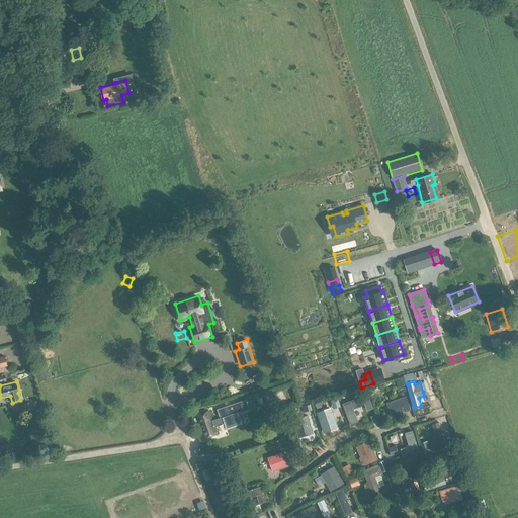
[(404,384),(397,387),(399,394),(407,392),(404,384)]
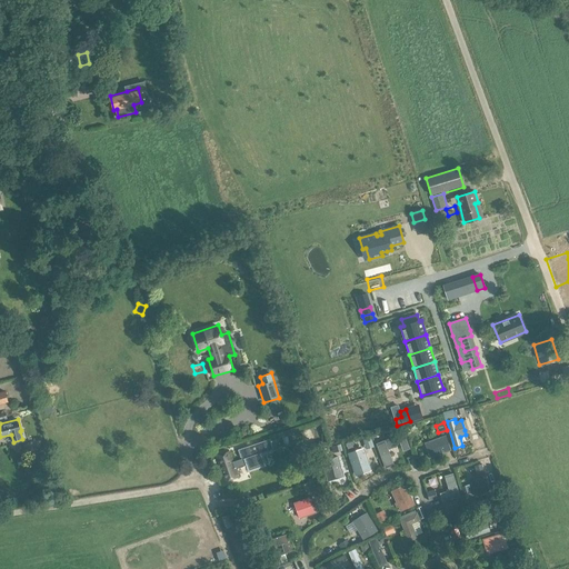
[(405,433),(398,436),(400,442),(407,440),(405,433)]
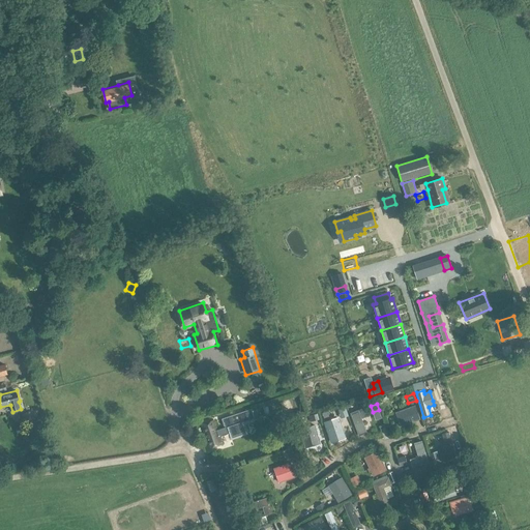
[(415,405),(396,411),(401,425),(419,419),(415,405)]
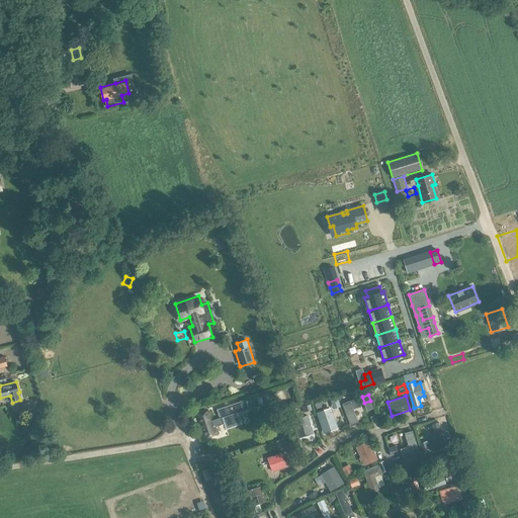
[(342,404),(351,425),(358,423),(353,409),(360,406),(357,398),(342,404)]
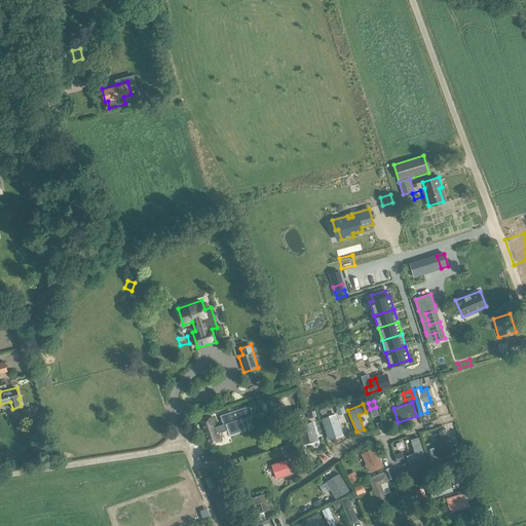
[(177,405),(172,410),(180,418),(185,414),(177,405)]
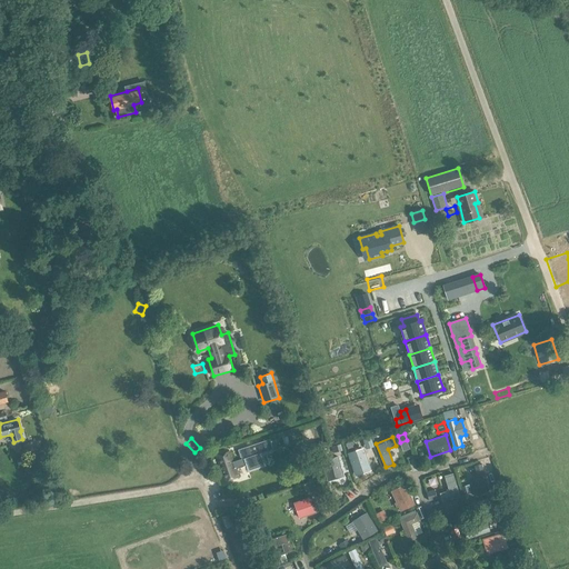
[(371,438),(363,440),(366,450),(375,447),(371,438)]
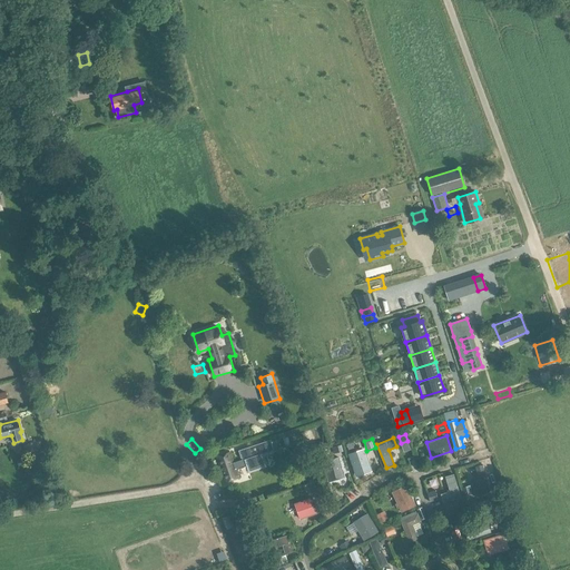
[(231,452),(216,457),(225,482),(239,477),(236,468),(247,463),(249,471),(265,465),(262,454),(274,450),(271,441),(262,444),(239,451),(242,457),(243,457),(244,460),(234,463),(231,452)]
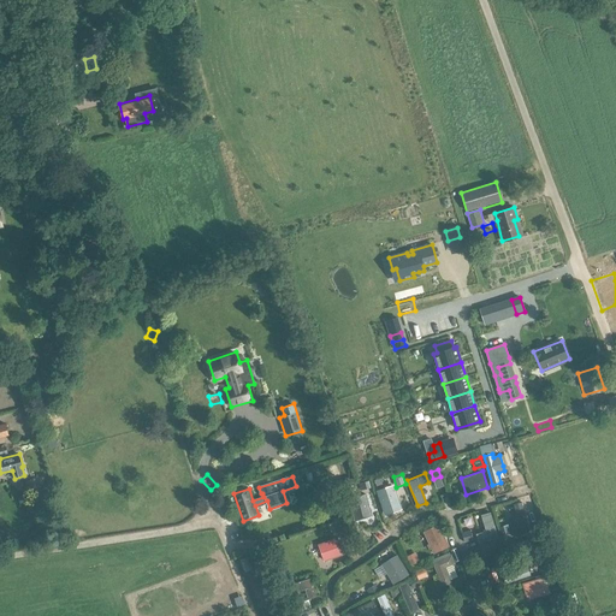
[(361,491),(371,489),(369,481),(359,484),(361,491)]
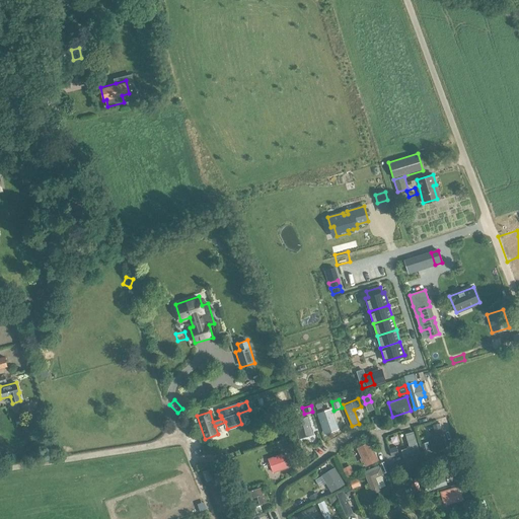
[(330,409),(318,413),(324,433),(338,428),(330,409)]
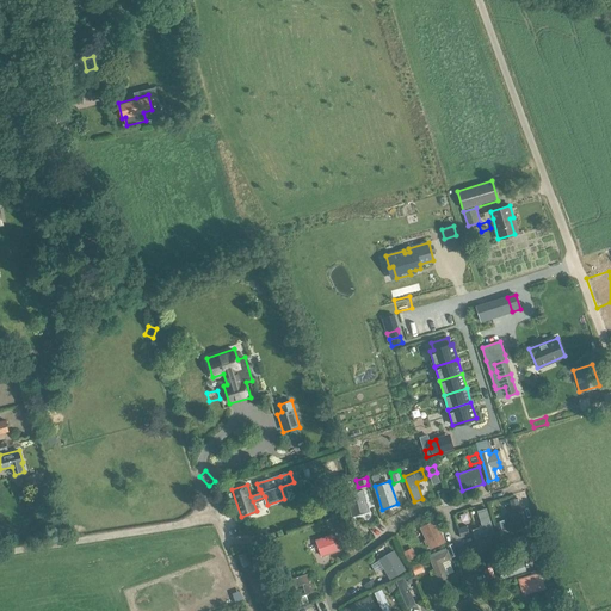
[(424,486),(429,498),(440,493),(436,481),(424,486)]
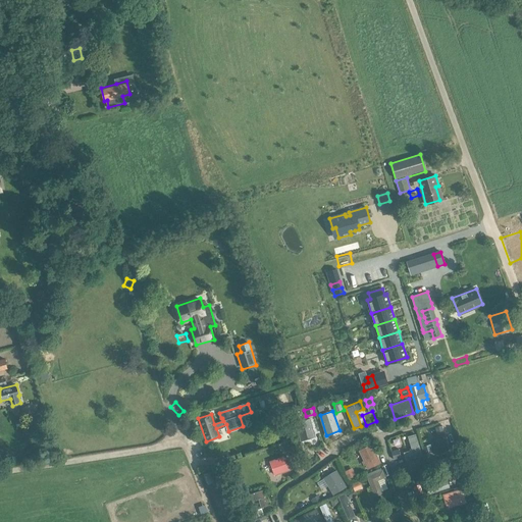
[(297,422),(302,440),(315,437),(310,418),(297,422)]
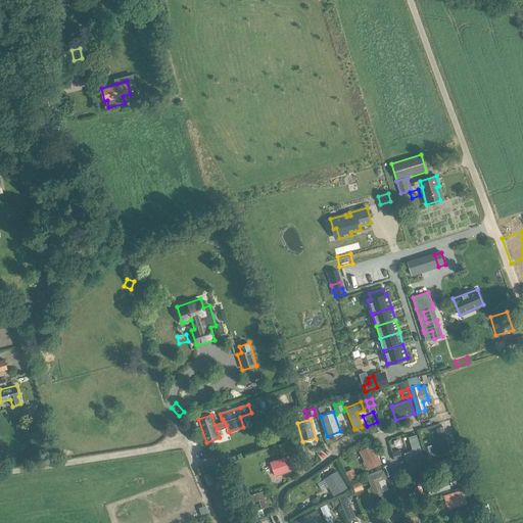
[(439,437),(432,439),(435,450),(449,446),(442,427),(436,429),(439,437)]
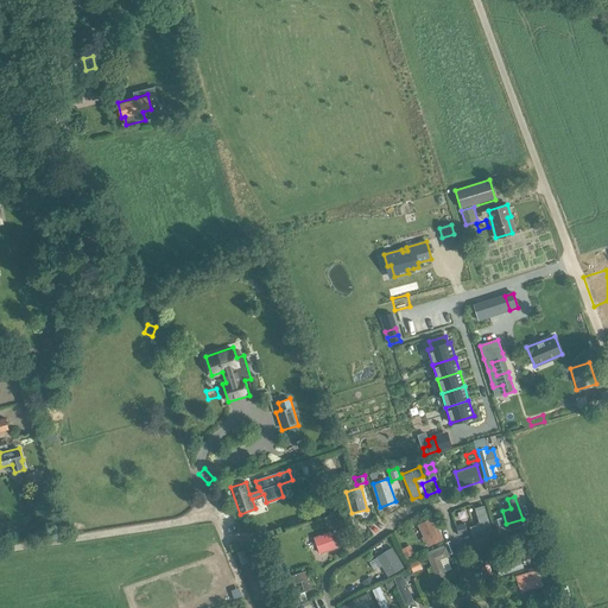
[(480,525),(470,527),(473,536),(492,531),(483,506),(475,508),(480,525)]
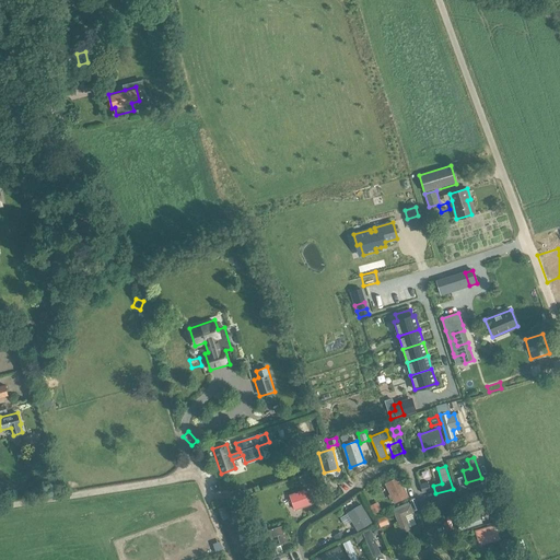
[(314,474),(306,476),(311,490),(318,487),(314,474)]
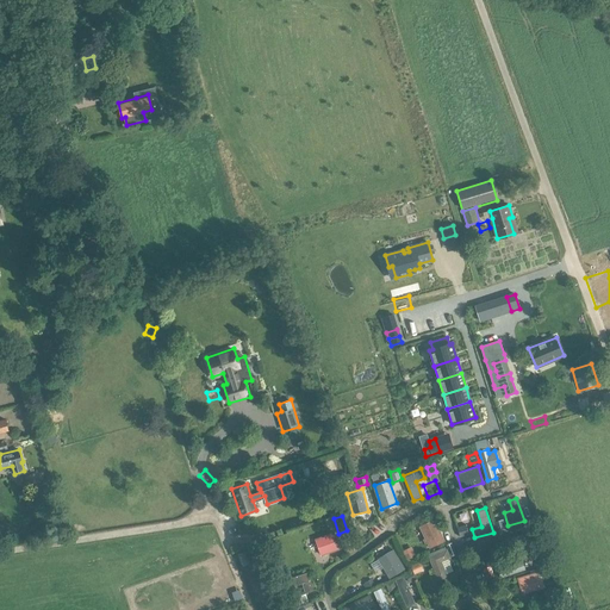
[(505,518),(493,522),(497,530),(508,527),(505,518)]
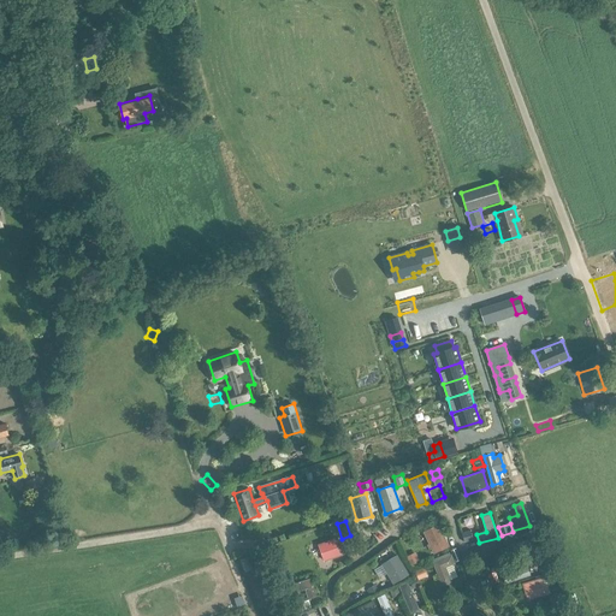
[(438,525),(424,532),(434,554),(449,546),(438,525)]
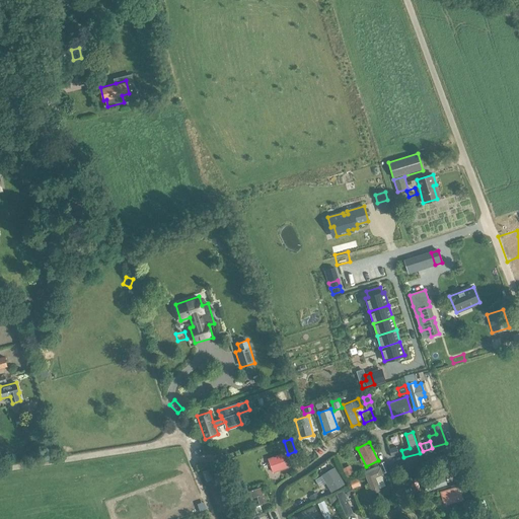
[(396,446),(389,448),(391,457),(399,455),(396,446)]
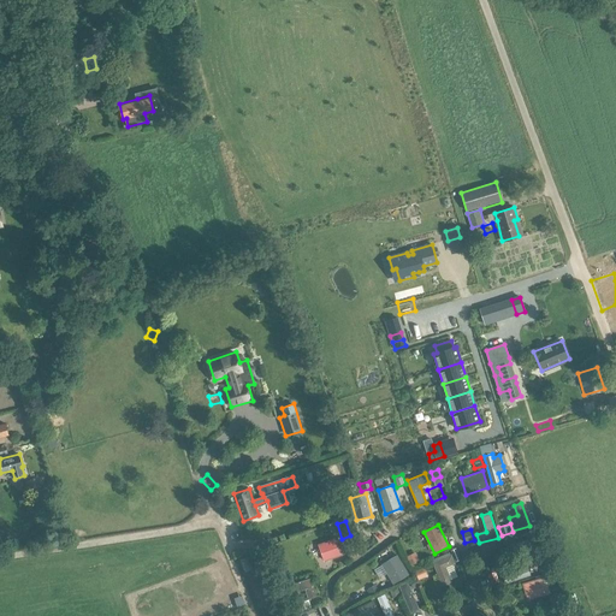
[(319,545),(325,561),(343,555),(337,538),(319,545)]
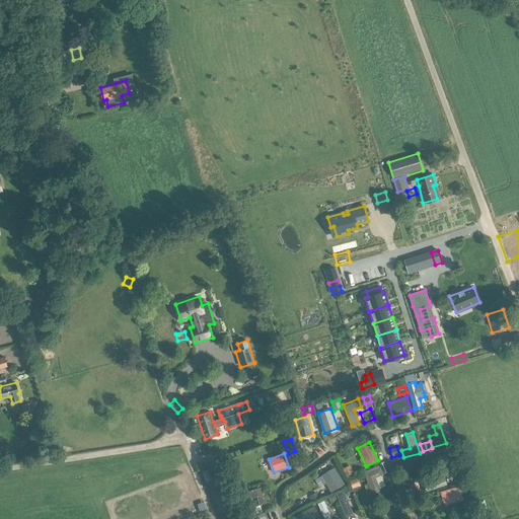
[(351,465),(342,469),(346,478),(355,475),(351,465)]
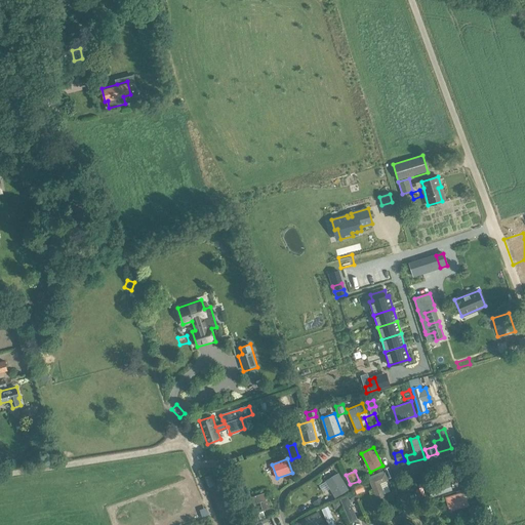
[(377,498),(385,495),(379,483),(388,479),(385,473),(369,479),(377,498)]
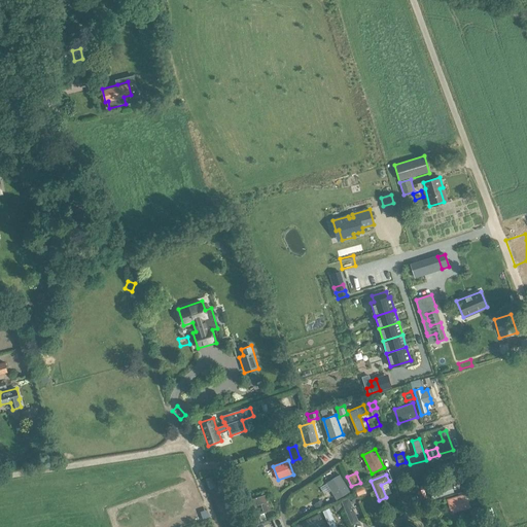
[(340,476),(327,483),(337,499),(349,492),(340,476)]
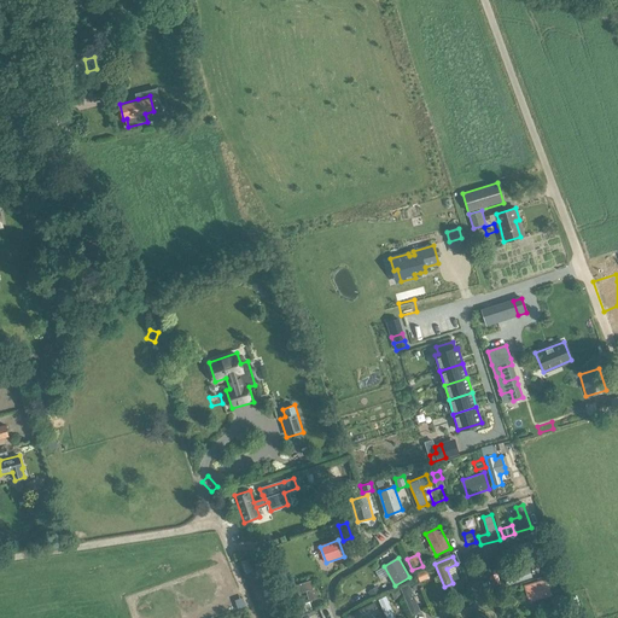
[(419,572),(417,573),(420,582),(430,578),(425,569),(419,572)]
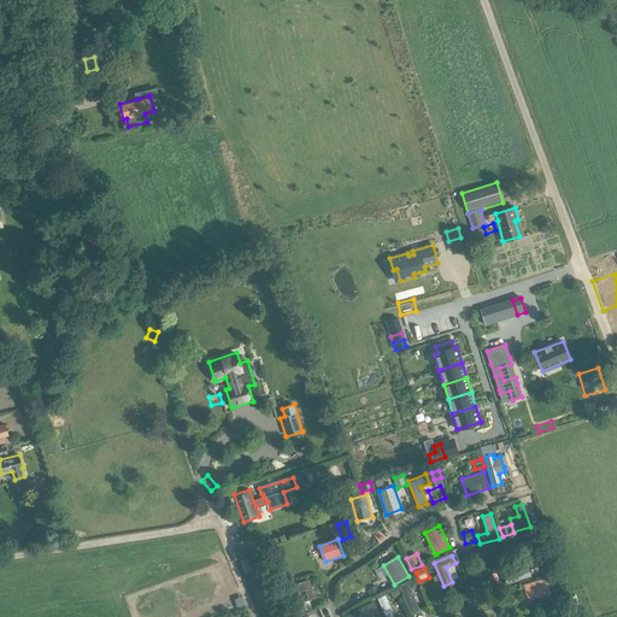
[(495,573),(488,576),(492,585),(492,586),(500,583),(495,573)]
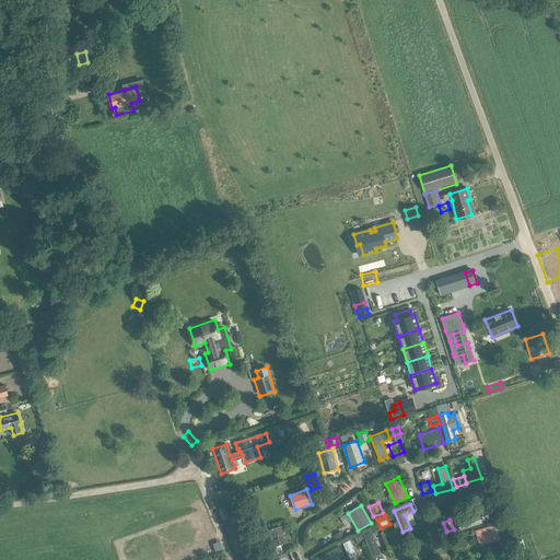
[(377,523),(371,526),(373,532),(375,536),(382,533),(377,523)]
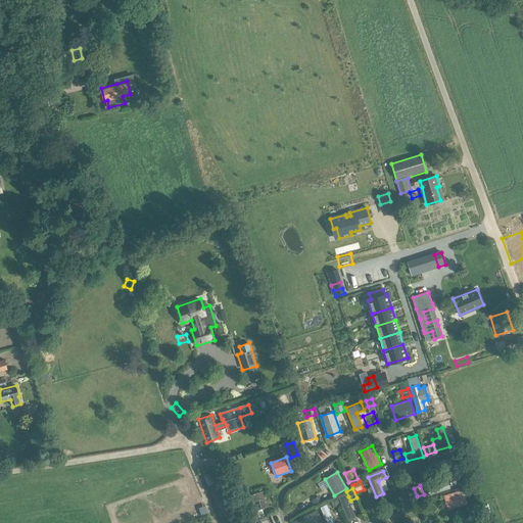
[(265,489),(243,495),(246,504),(258,500),(262,509),(270,506),(265,489)]
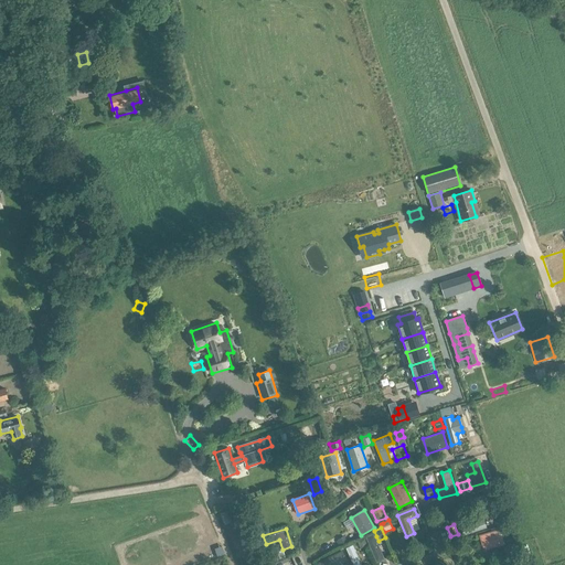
[(480,534),(484,551),(505,544),(501,529),(480,534)]
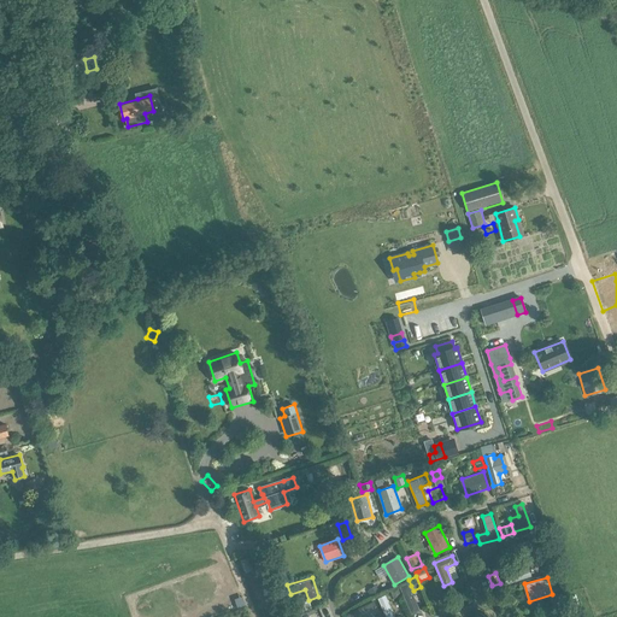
[(369,591),(368,592),(369,595),(371,594),(372,597),(380,593),(376,586),(375,586),(369,589),(369,591)]
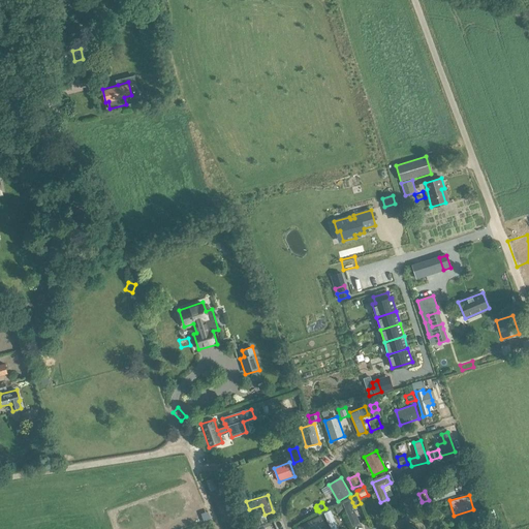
[(341,503),(334,506),(335,509),(337,514),(344,510),(341,503)]
